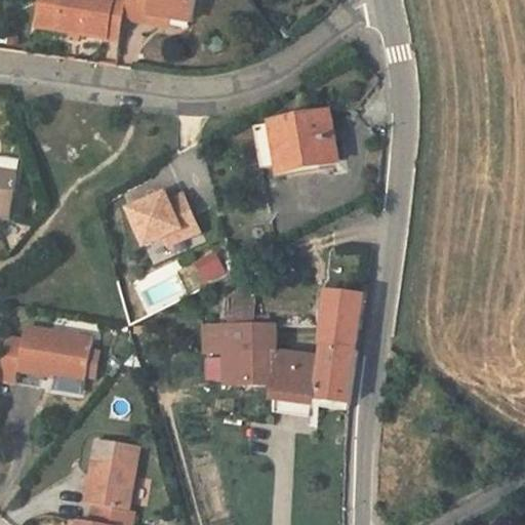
[(54,0),(49,33),(114,40),(117,19),(120,0),(54,0)]
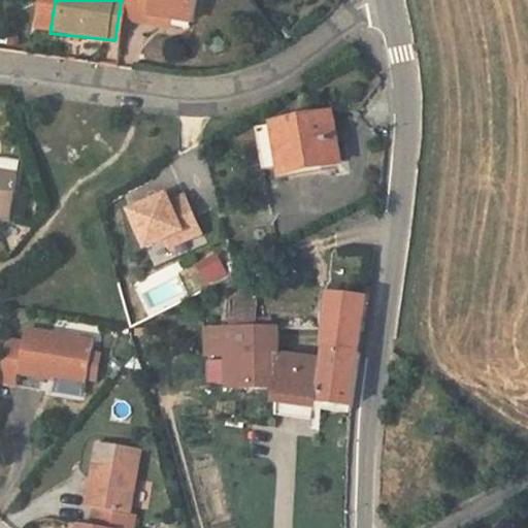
[(147,11),(164,13),(189,17),(191,0),(121,0),(118,20),(145,24),(147,11)]
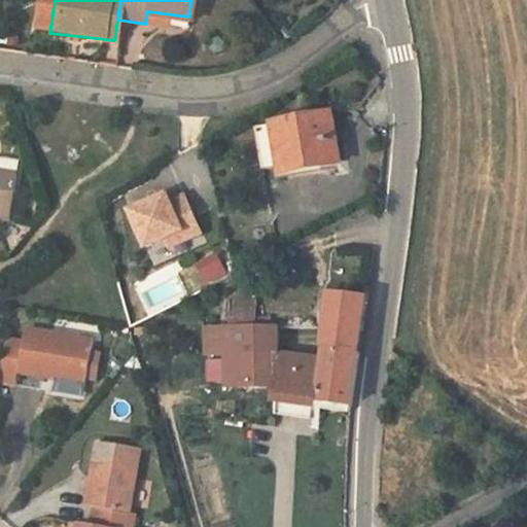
[(344,170),(334,115),(253,130),(261,175),(277,172),(278,182),(344,170)]
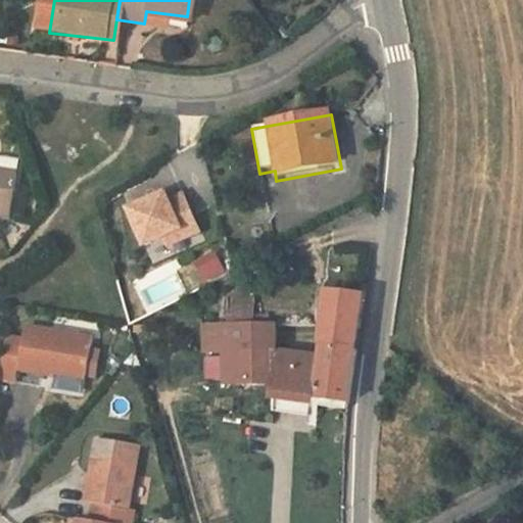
[(0,207),(10,210),(16,170),(0,165),(0,207)]
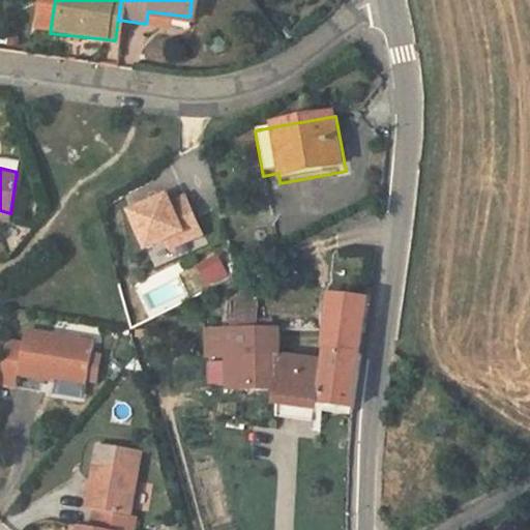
[(187,240),(204,234),(188,196),(173,202),(170,195),(133,210),(148,246),(168,239),(184,232),(187,240)]
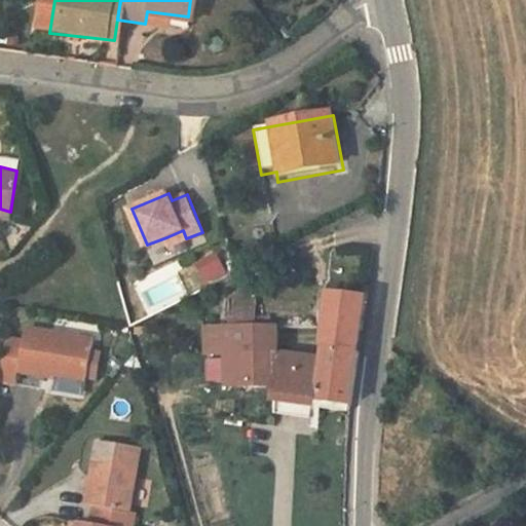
[(170,246),(186,238),(183,230),(166,237),(170,246)]
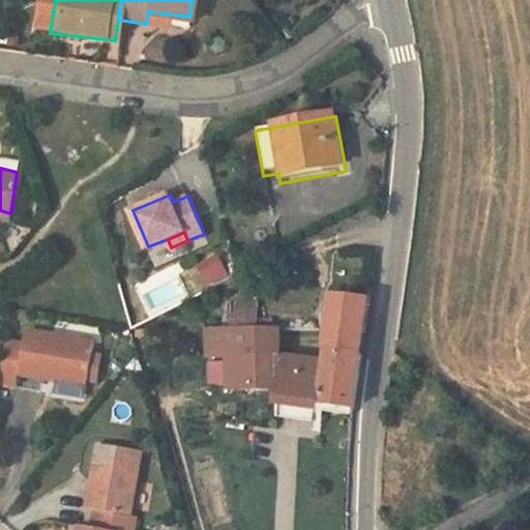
[(206,288),(230,274),(217,254),(195,267),(206,288)]
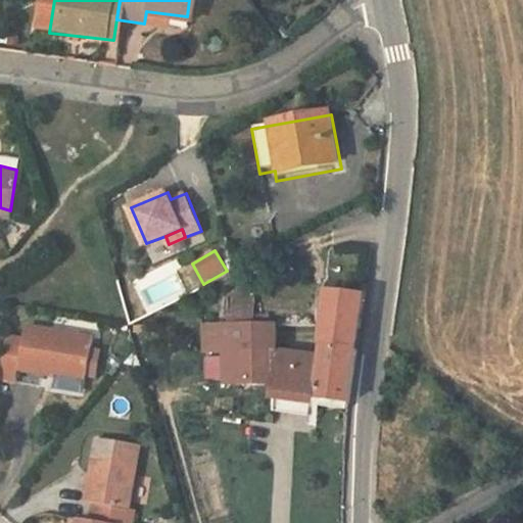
[(271,368),(275,387),(282,397),(313,401),(349,409),(355,358),(361,328),(365,294),(325,287),(320,349),(287,346),(280,322),(202,321),(204,350),(225,352),(226,378),(263,390),(258,370),(271,368)]
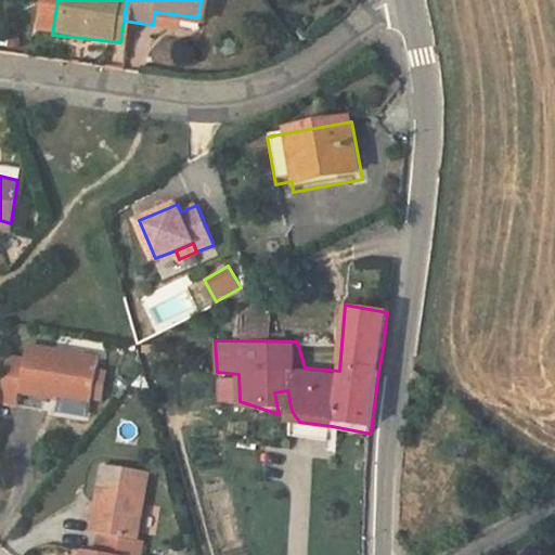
[(99,360),(30,347),(21,394),(50,399),(52,391),(91,399),(99,360)]
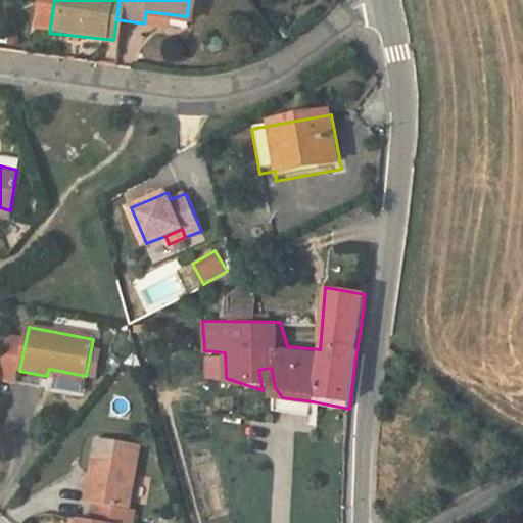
[(99,478),(93,507),(100,509),(97,522),(98,522),(134,522),(136,515),(129,514),(141,453),(99,444),(93,477),(99,478)]
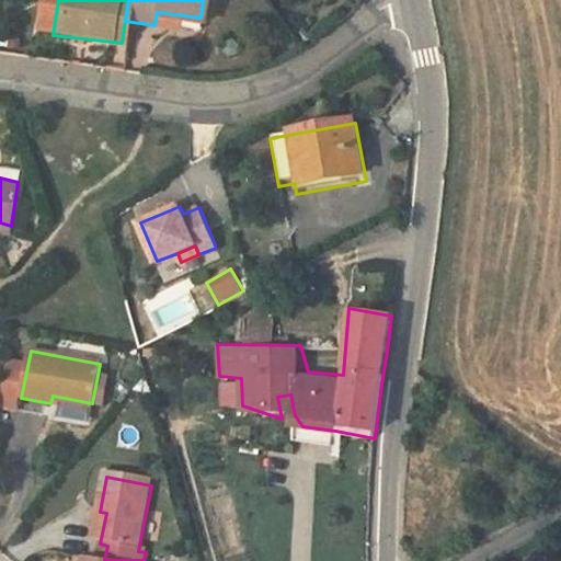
[(106,513),(100,512),(93,542),(100,544),(106,513)]
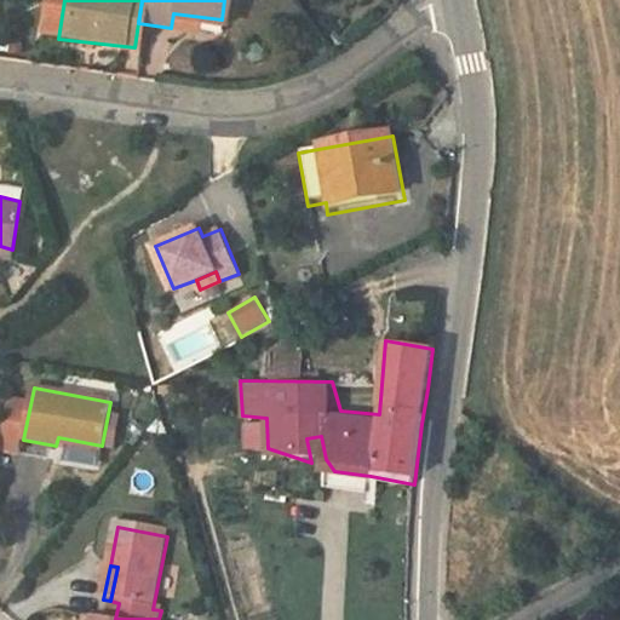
All buildings are outlined.
